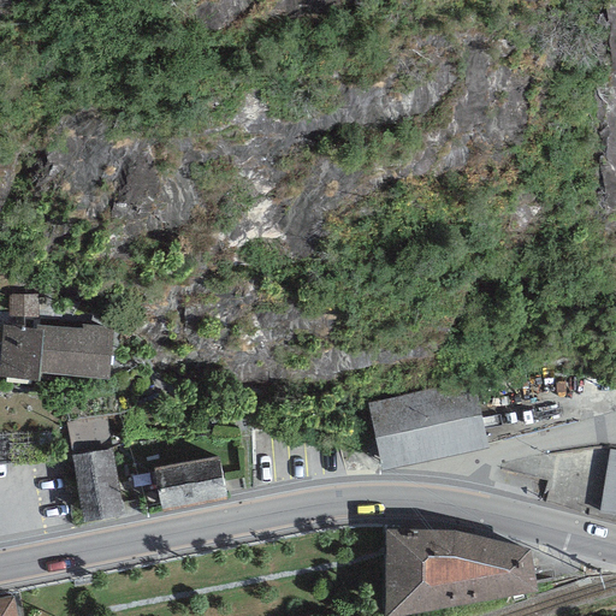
[(9,295),(10,327),(35,330),(36,325),(39,326),(37,295),(9,295)]
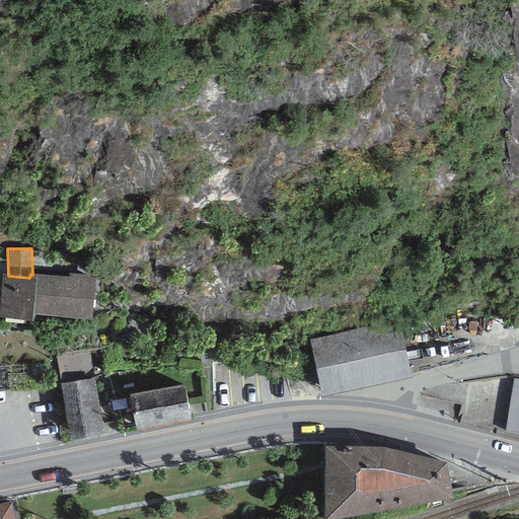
[(32,275),(30,274),(29,278),(8,276),(2,275),(0,296),(0,318),(32,321),(32,314),(92,319),(96,276),(70,274),(70,277),(32,275)]
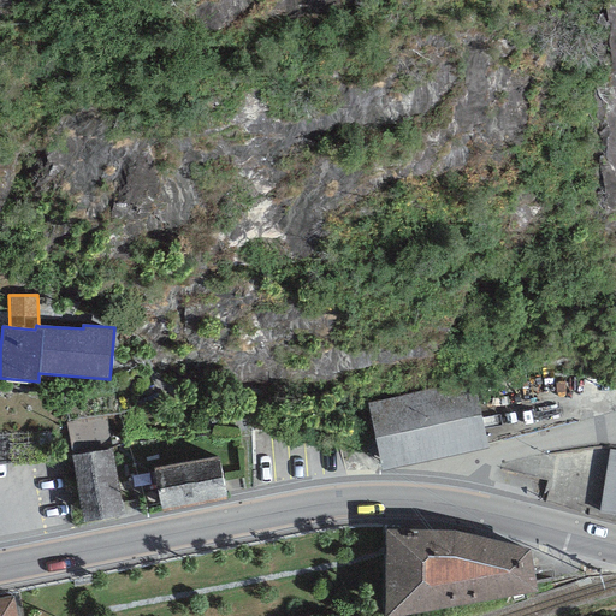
[(380,469),(487,448),(474,383),(367,404),(380,469)]
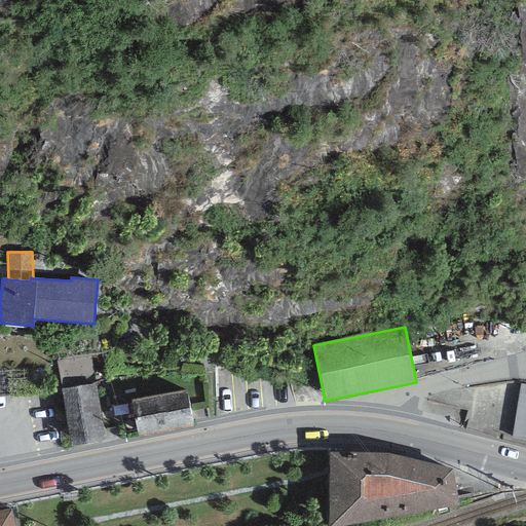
[(95,383),(61,389),(72,447),(105,441),(95,383)]
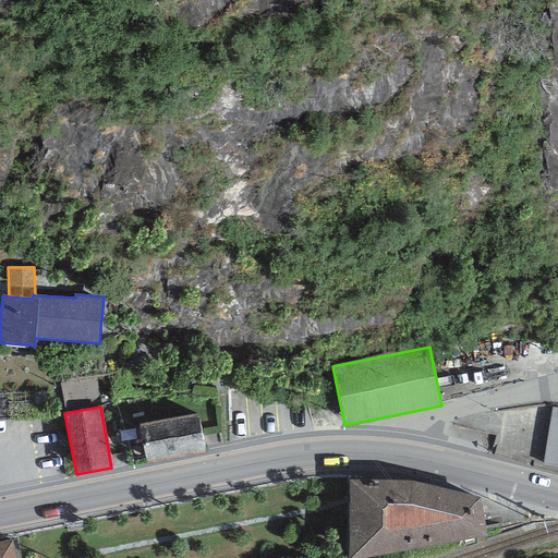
[(544,462),(557,463),(557,410),(552,409),(544,462)]
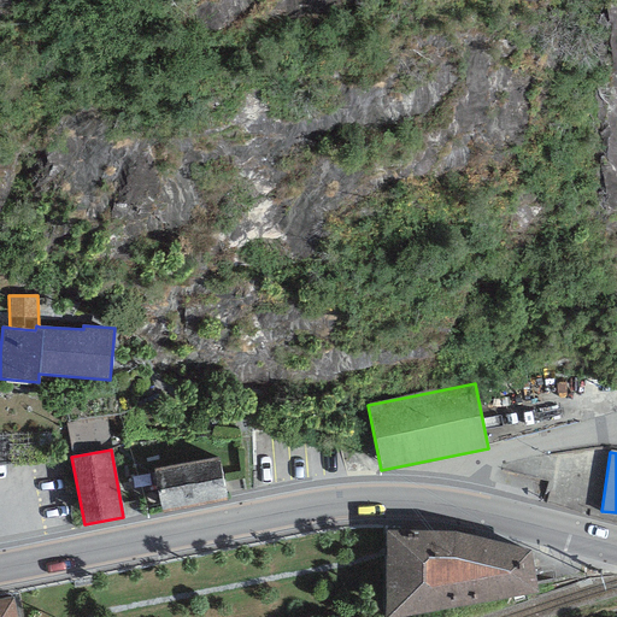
[(219,458),(154,470),(163,513),(228,501),(219,458)]
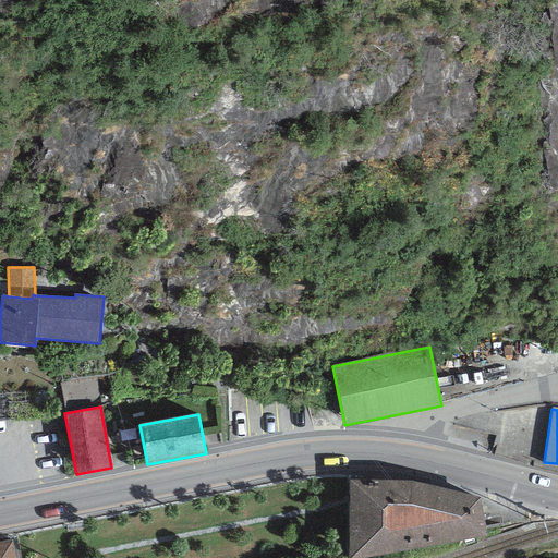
[(349,482),(347,557),(367,557),(411,550),(411,480),(349,482)]
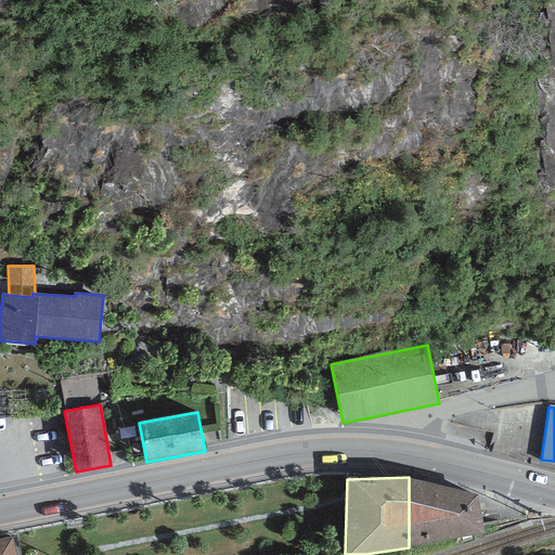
[(477,495),(409,477),(409,547),(482,533),(477,495)]
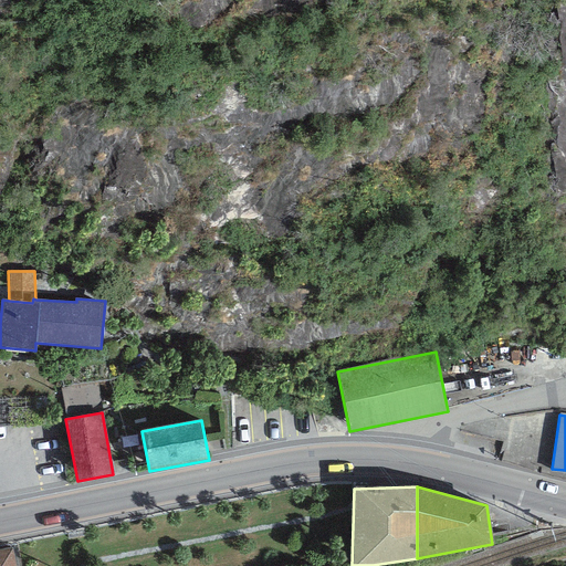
[(0,565),(16,565),(12,547),(0,549),(0,565)]
